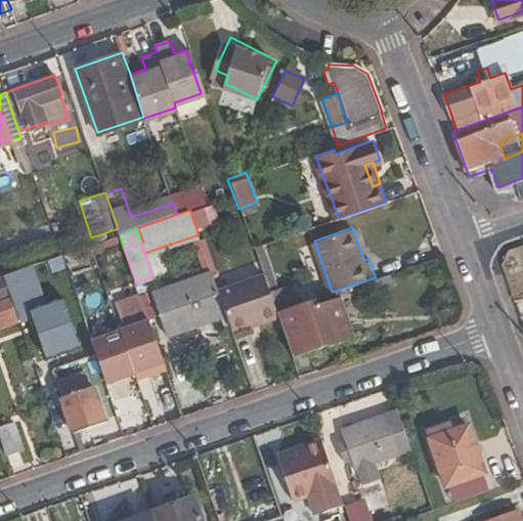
[(262,245),(254,247),(263,273),(269,292),(277,289),(262,245)]
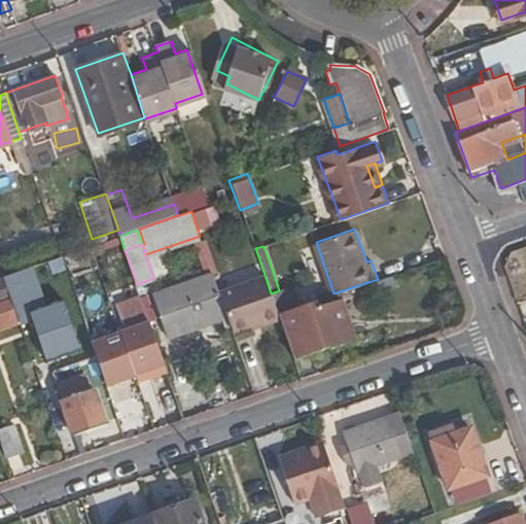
[(32,266),(4,276),(11,298),(21,294),(25,304),(35,301),(32,292),(39,289),(32,266)]
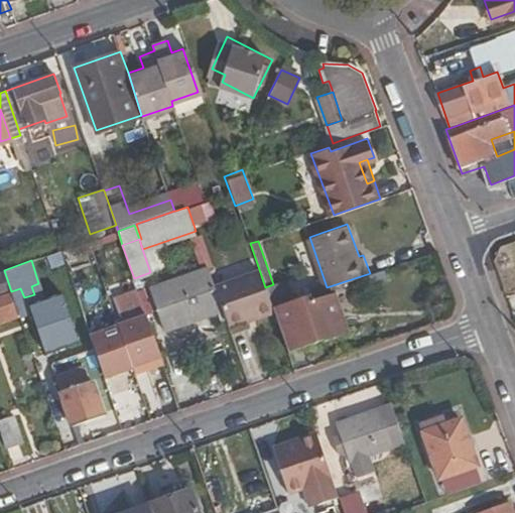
[(215,284),(209,268),(152,288),(164,326),(222,305),(215,284)]
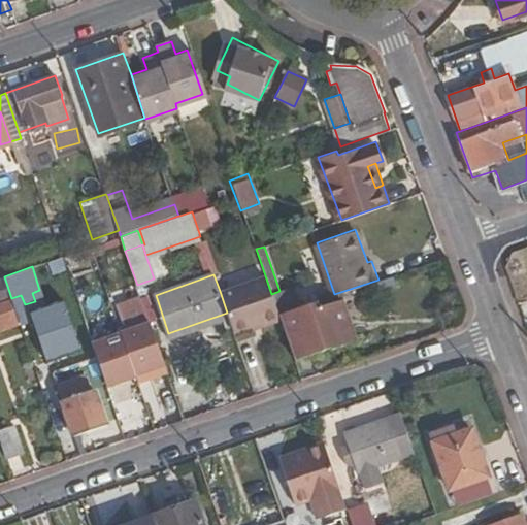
[(227,313),(233,330),(251,324),(262,321),(263,324),(281,318),(278,314),(271,294),(265,275),(220,291),(227,313)]
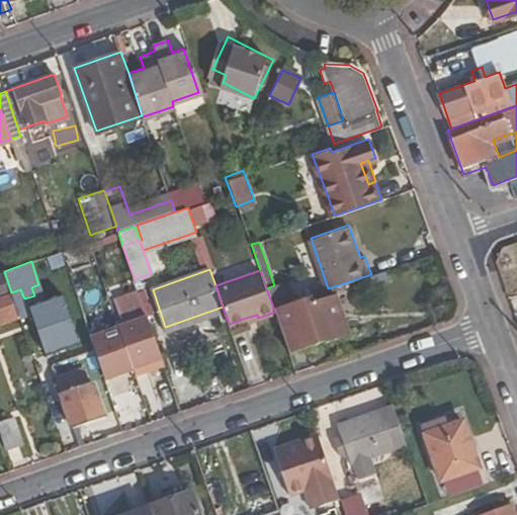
[(2,271),(0,272),(0,291),(8,289),(2,271)]
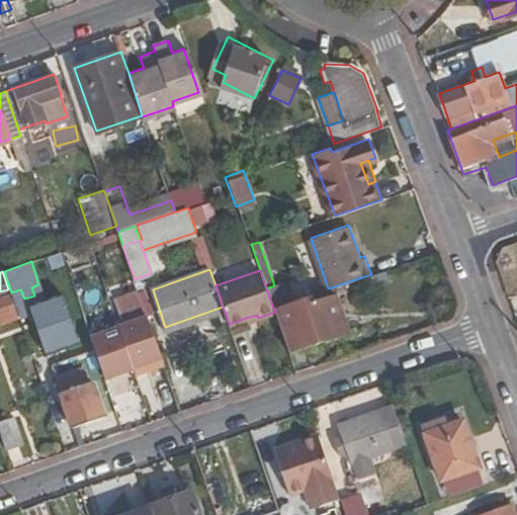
[(274,285),(266,288),(273,308),(292,301),(285,281),(274,285)]
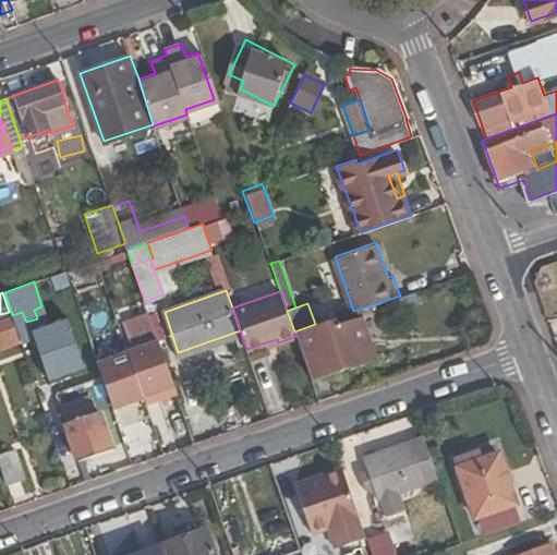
[(22,312),(12,315),(19,336),(29,332),(26,322),(22,312)]
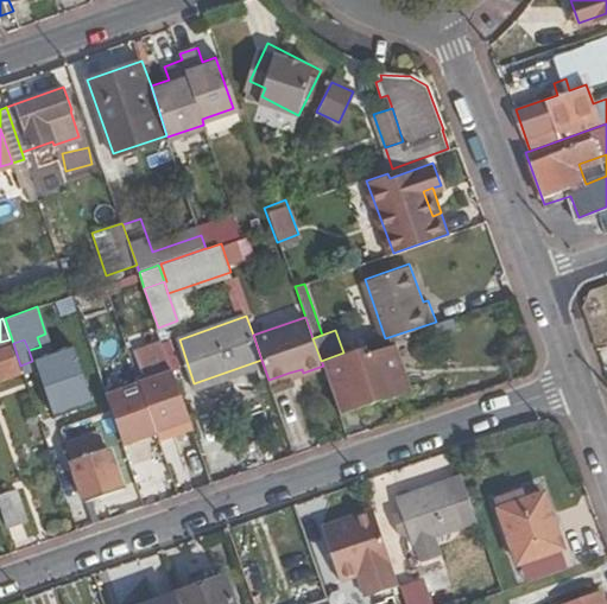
[(0,375),(20,369),(11,342),(0,345),(0,375)]
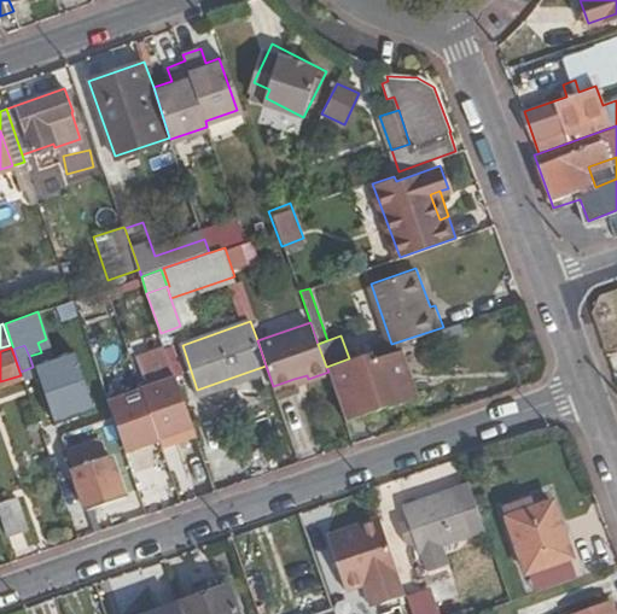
[(349,358),(326,367),(329,372),(344,417),(389,403),(389,405),(417,396),(400,349),(372,358),(370,351),(349,358)]
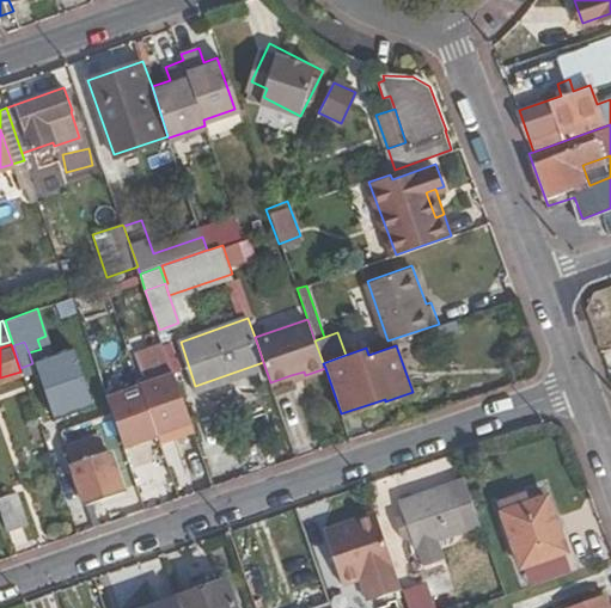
[(77,350),(35,366),(53,416),(95,400),(77,350)]
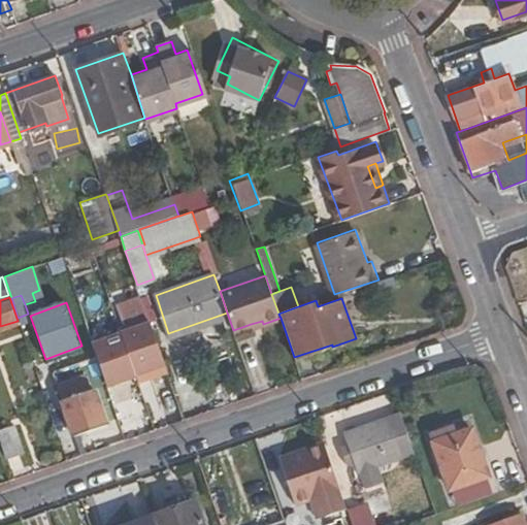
[(149,321),(120,331),(135,375),(164,365),(149,321)]
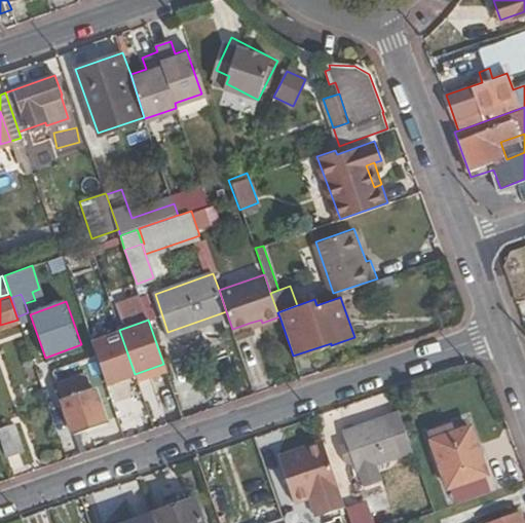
[(119,330),(91,340),(107,383),(135,374),(119,330)]
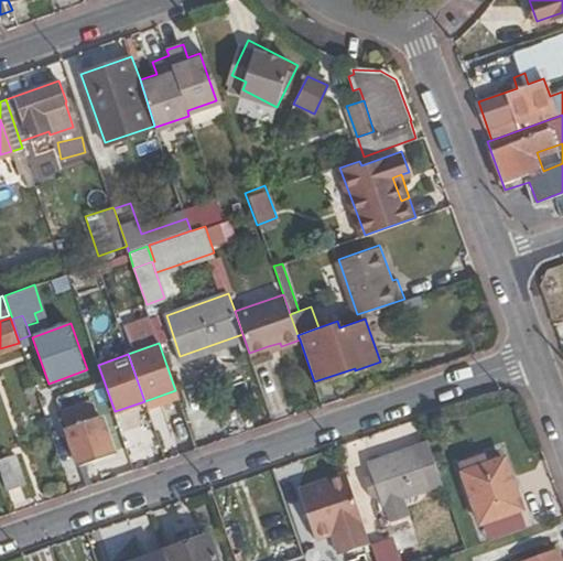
[(112,452),(99,413),(65,425),(78,463),(112,452)]
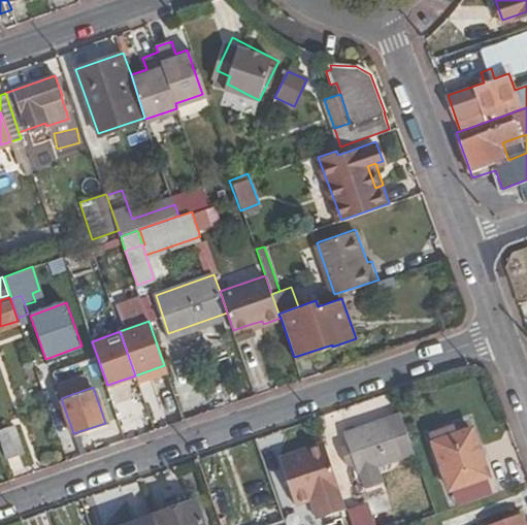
[(386,463),(413,454),(399,413),(342,432),(357,472),(359,471),(366,491),(392,482),(386,463)]
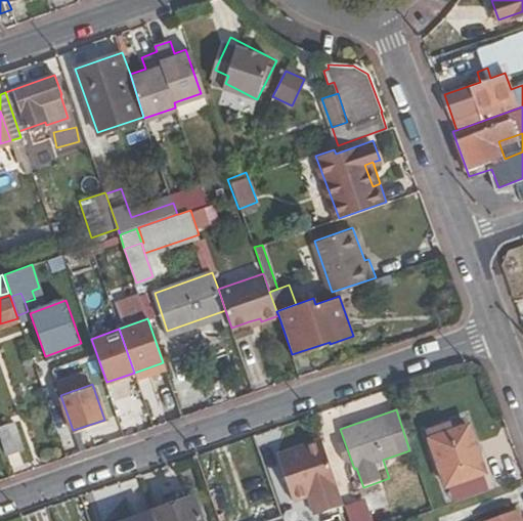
[(429,437),(456,428),(454,422),(427,430),(429,437)]
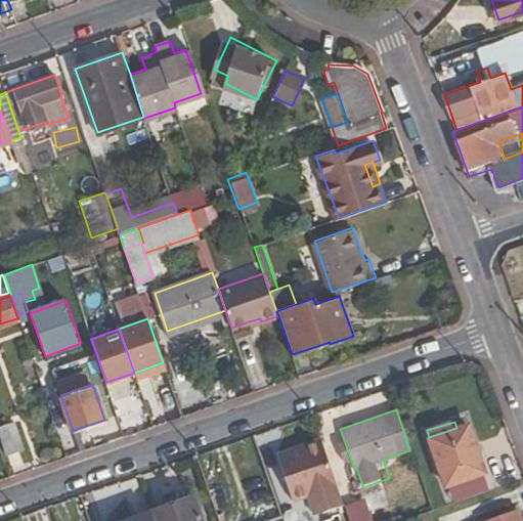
[(13,423),(0,427),(0,432),(7,453),(23,448),(13,423)]
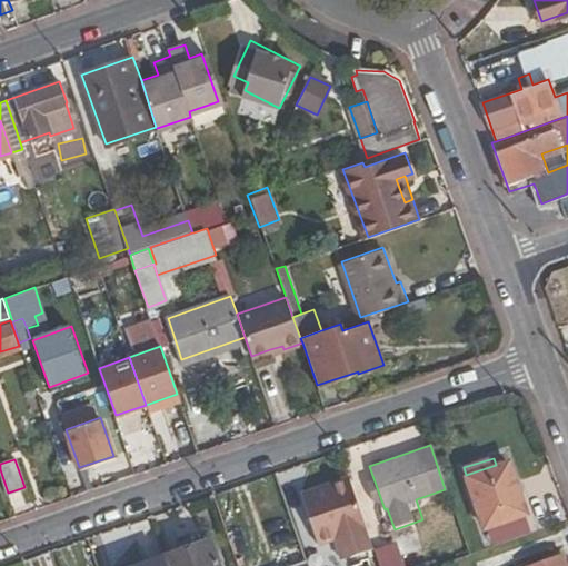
[(506,462),(496,465),(466,475),(484,524),(525,509),(506,462)]
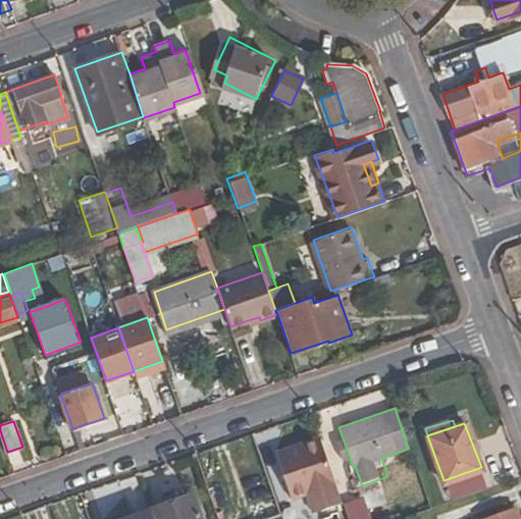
[(321,509),(341,502),(319,436),(275,451),(291,498),(306,494),(315,490),(321,509)]
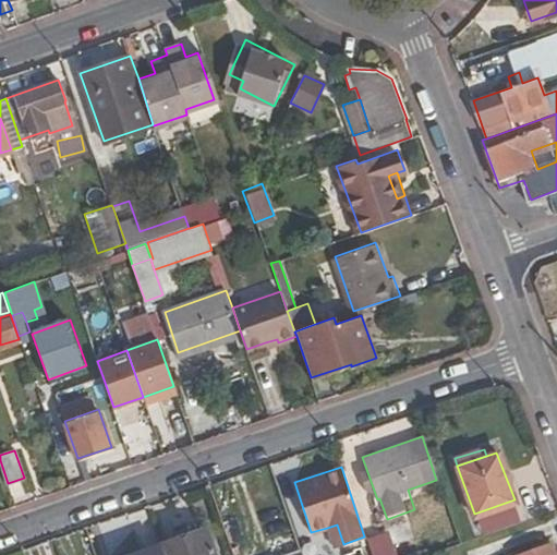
[(337,525),(327,528),(334,547),(343,544),(337,525)]
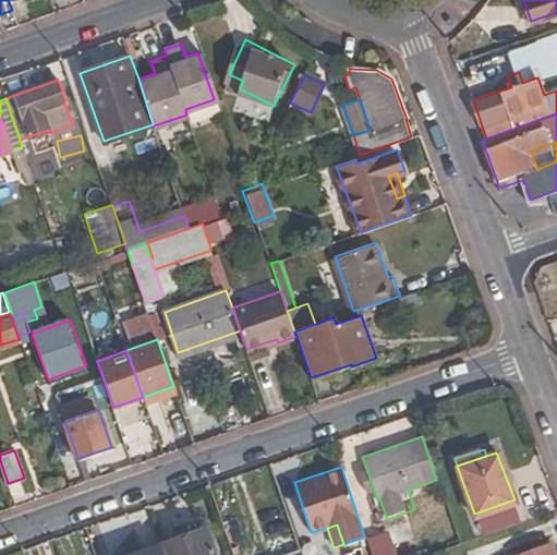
[(214,554),(205,528),(159,543),(162,554),(214,554)]
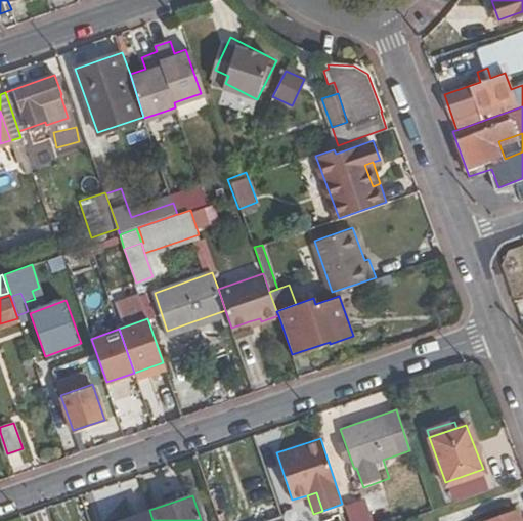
[(347,520),(367,520),(360,500),(343,505),(347,520)]
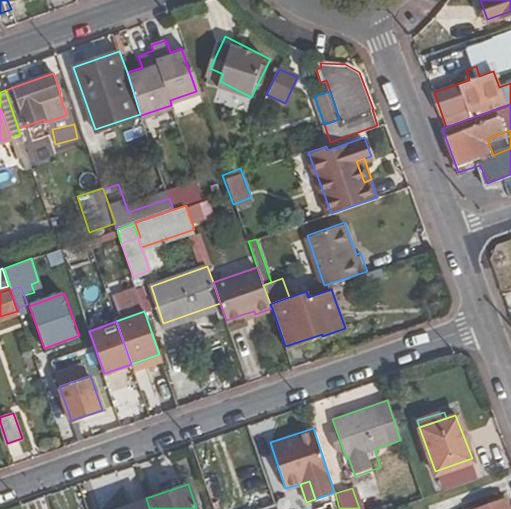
[(149,508),(146,498),(115,508),(149,508)]
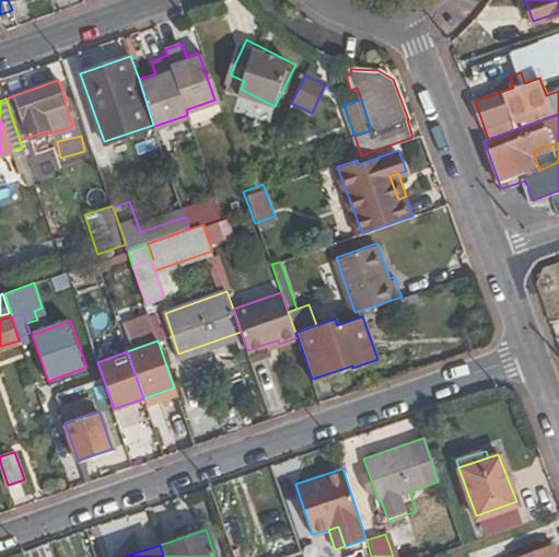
[(556,556),(552,545),(517,556),(556,556)]
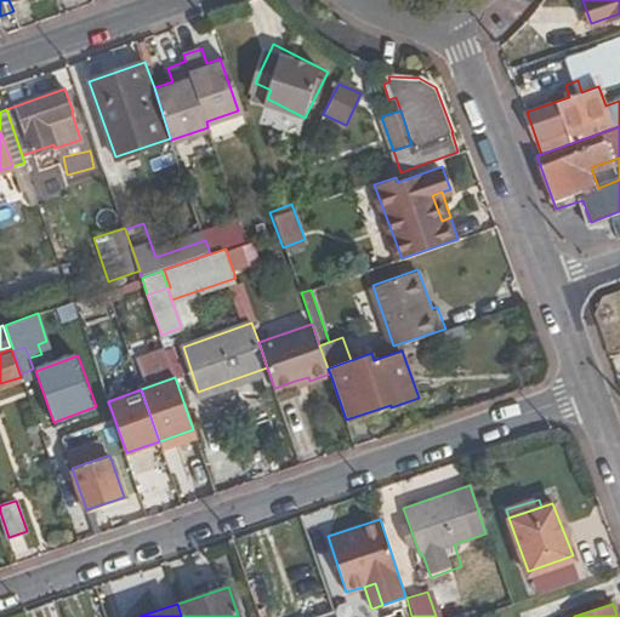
[(523,615),(523,616),(556,616),(555,611),(552,605),(523,615)]
